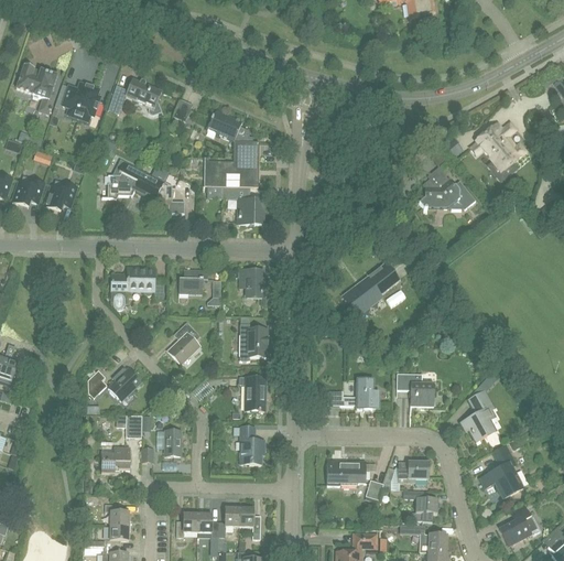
[(403,0),(407,3),(409,17),(415,15),(415,19),(426,17),(425,13),(435,12),(433,0),(403,0)]
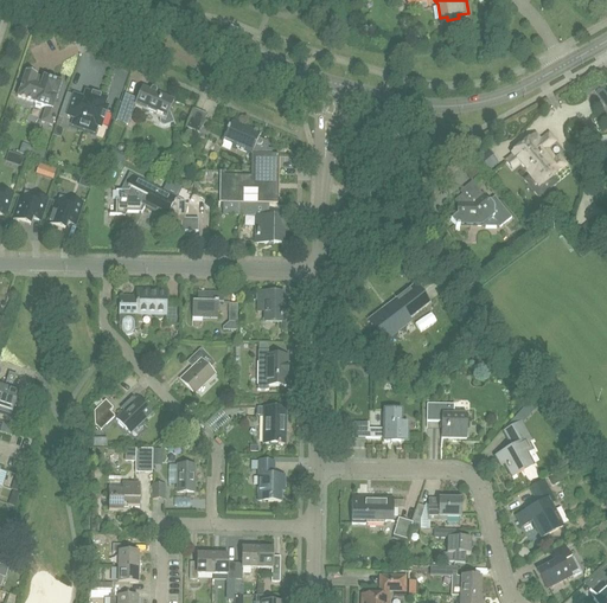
[(59,100),(56,98),(62,81),(26,69),(18,94),(36,100),(34,101),(36,102),(34,103),(40,106),(42,103),(57,109),(59,100)]
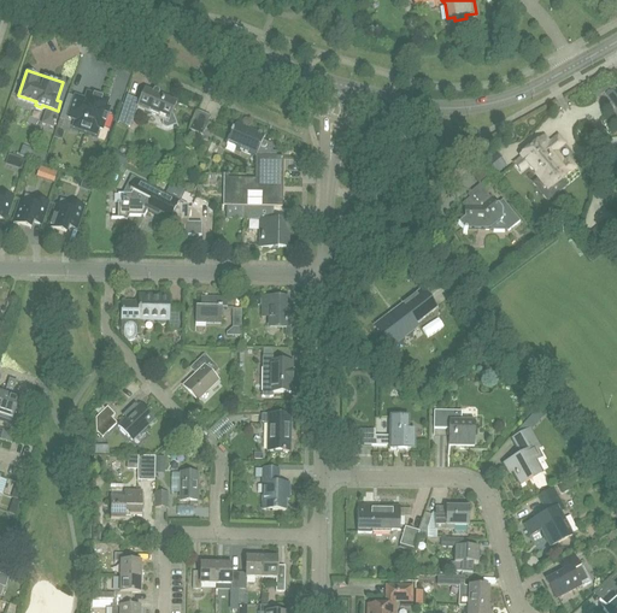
[(158,90),(158,89),(159,88),(159,87),(158,86),(157,84),(156,84),(154,84),(153,84),(152,86),(151,88),(145,84),(139,98),(137,104),(158,113),(158,116),(163,118),(163,119),(163,122),(164,123),(165,124),(168,124),(177,121),(171,108),(176,98),(158,90)]
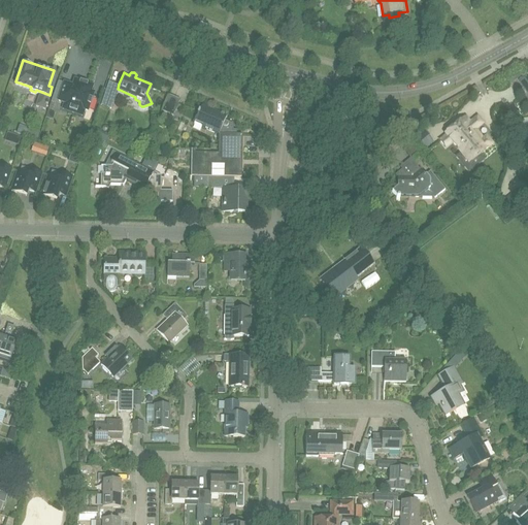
[(63,105),(83,112),(85,106),(88,107),(94,90),(91,89),(93,83),(75,77),(73,83),(64,80),(58,98),(65,100),(63,105)]
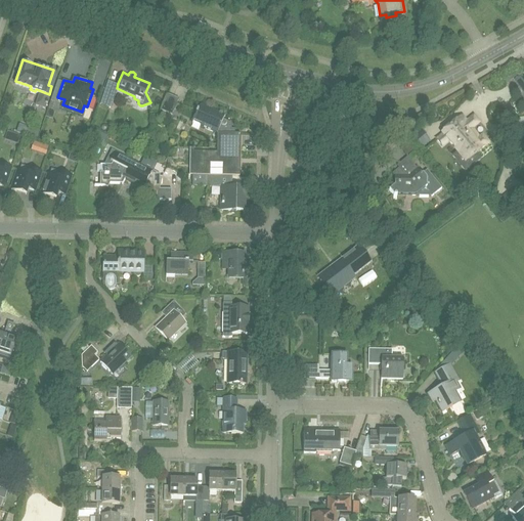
[(108,105),(117,88),(118,83),(107,79),(99,101),(108,105)]
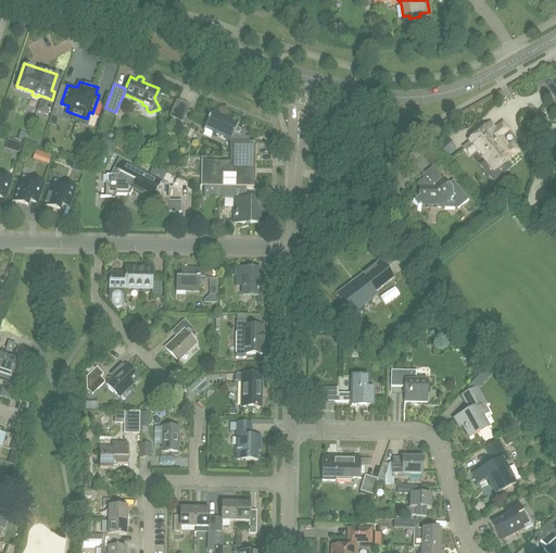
[(181,118),(189,101),(177,96),(169,113),(181,118)]
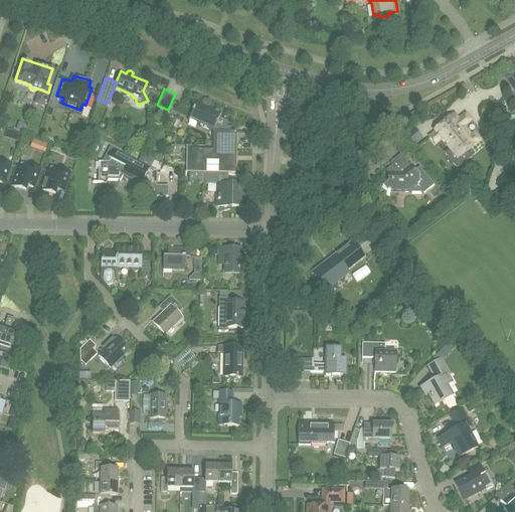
[(213,128),(218,114),(220,111),(196,100),(188,118),(213,128)]
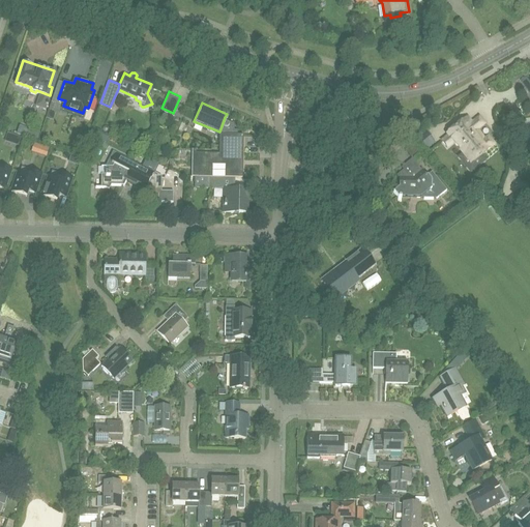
[(489,136),(486,138),(477,127),(480,125),(475,118),(472,121),(468,115),(447,132),(448,134),(442,139),(447,146),(454,140),(465,153),(466,153),(472,160),(494,143),(489,136)]
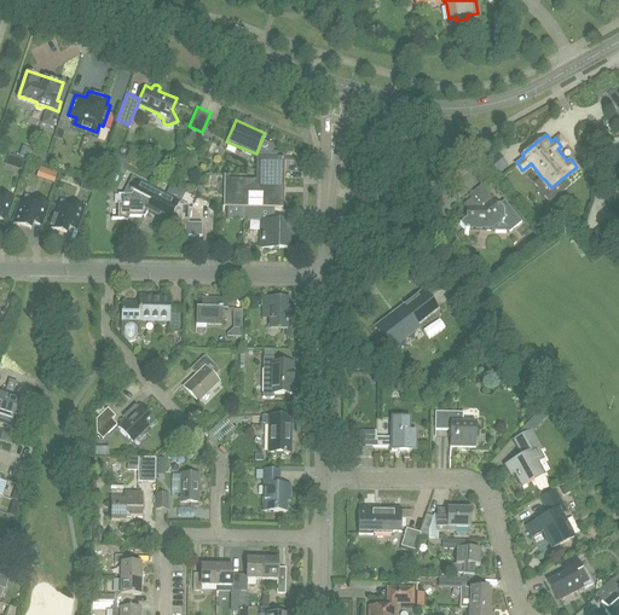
[(283,154),(272,154),(272,140),(262,137),(256,154),(255,175),(227,175),(227,189),(231,189),(231,203),(282,204),(283,154)]
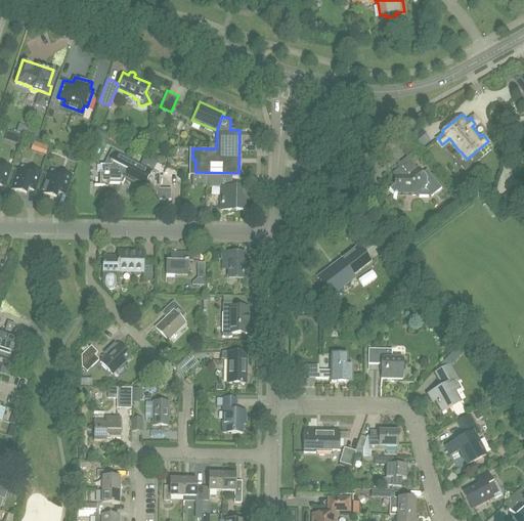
[(160,185),(160,171),(122,153),(125,146),(113,141),(110,146),(116,149),(111,159),(112,160),(111,162),(104,162),(104,171),(99,171),(99,183),(102,183),(107,185),(110,180),(122,181),(124,176),(135,182),(136,179),(157,189),(156,197),(171,198),(171,185),(160,185)]
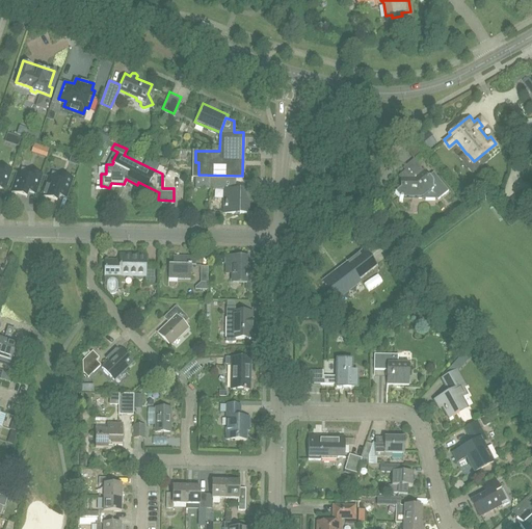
[(433,170),(429,174),(428,175),(416,160),(399,174),(405,182),(395,190),(400,196),(422,196),(439,196),(448,188),(433,170)]
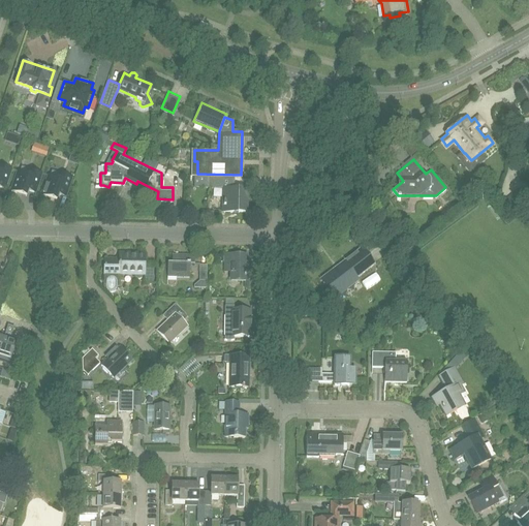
[(0,185),(5,187),(11,167),(0,163),(0,185)]
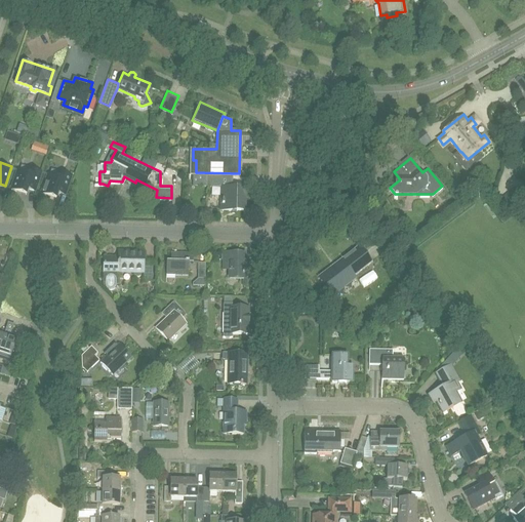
[(17,168),(11,188),(26,193),(28,187),(35,189),(41,170),(28,165),(27,171),(17,168)]
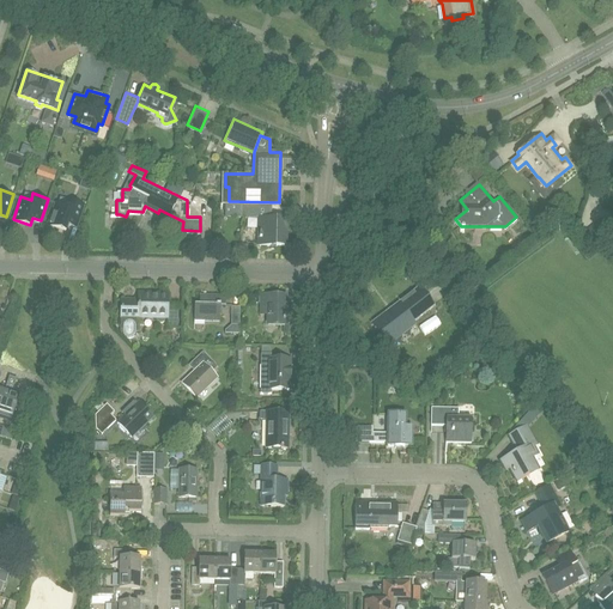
[(55,200),(48,223),(65,229),(67,221),(76,225),(84,202),(68,198),(66,203),(55,200)]
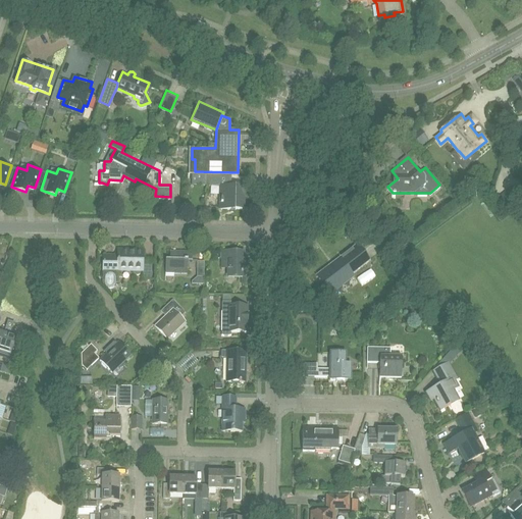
[(230,172),(206,172),(192,172),(192,183),(206,183),(221,184),(221,207),(244,208),(245,184),(230,184),(230,172)]
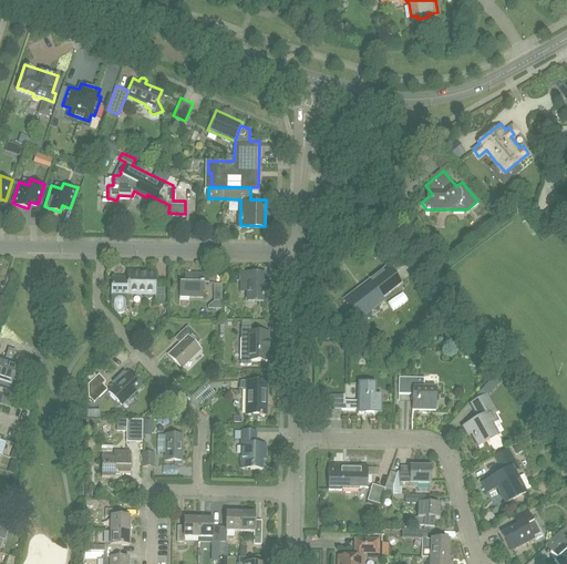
[(563,208),(553,197),(535,211),(545,223),(563,208)]
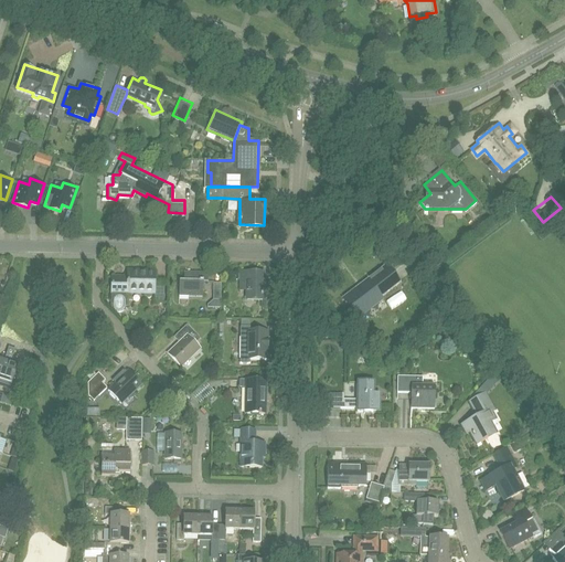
[(381,295),(400,281),(386,264),(343,296),(358,316),(382,297),(381,295)]
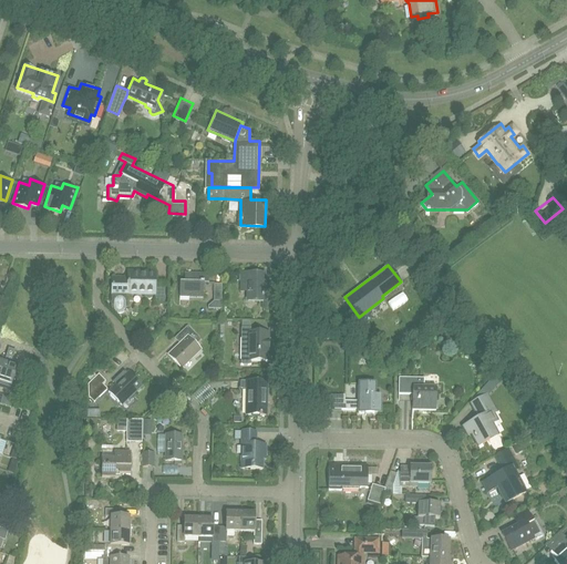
[(111,304),(112,306),(113,307),(114,308),(116,309),(117,310),(120,310),(122,309),(123,309),(124,308),(125,306),(126,305),(126,291),(144,291),(144,294),(146,295),(148,296),(151,295),(152,294),(152,291),(154,291),(154,301),(164,301),(164,284),(154,284),(154,269),(127,269),(127,275),(111,275),(111,304)]
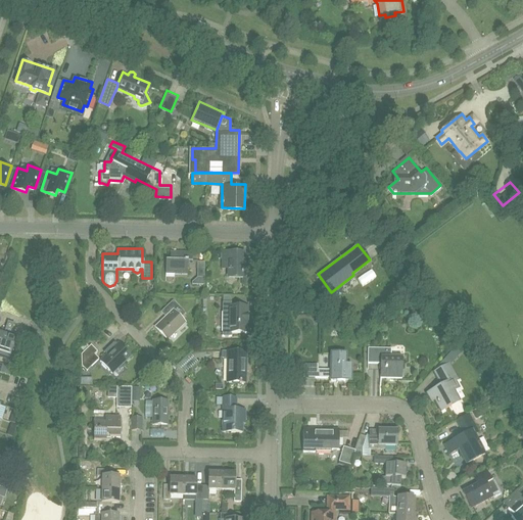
[(187,258),(192,260),(192,249),(170,249),(170,257),(164,257),(164,271),(187,272),(187,258)]
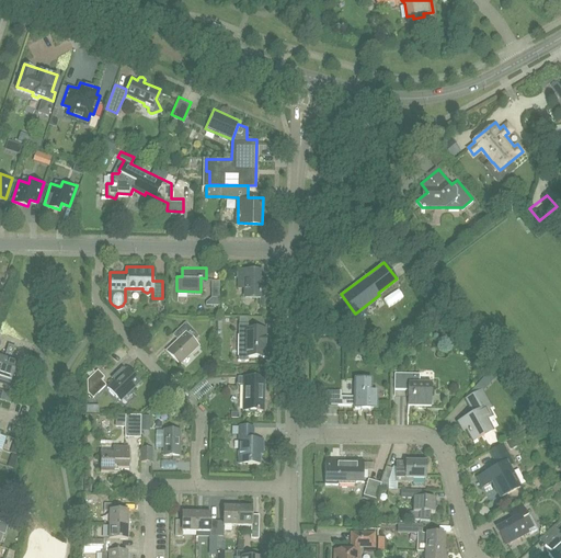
[(237,268),(237,281),(244,281),(244,295),(259,295),(259,302),(266,302),(266,282),(260,282),(260,269),(237,268)]
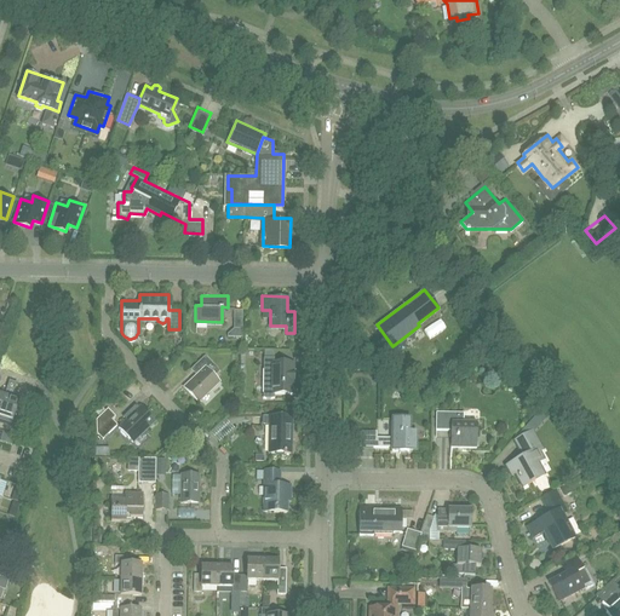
[(218,379),(217,378),(213,374),(219,367),(205,352),(191,366),(197,370),(184,385),(197,398),(218,379)]
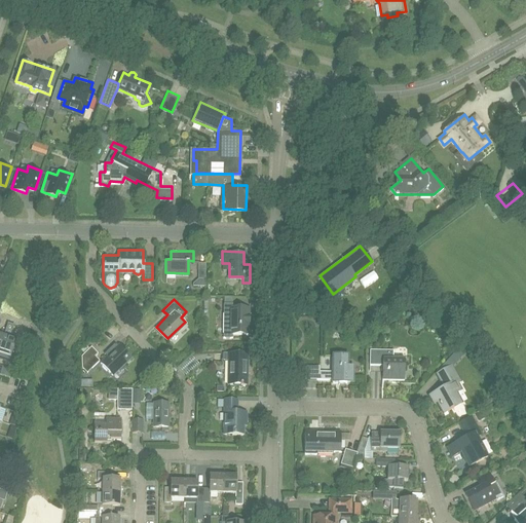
[(230,322),(230,331),(247,332),(248,312),(242,312),(243,306),(229,305),(228,322),(230,322)]
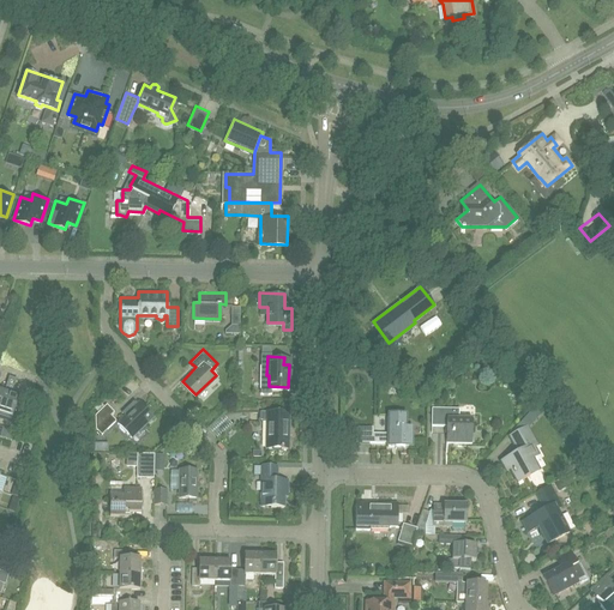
[(8,374),(4,388),(0,398),(0,409),(12,414),(16,404),(20,405),(24,394),(19,393),(20,390),(12,387),(16,375),(8,374)]
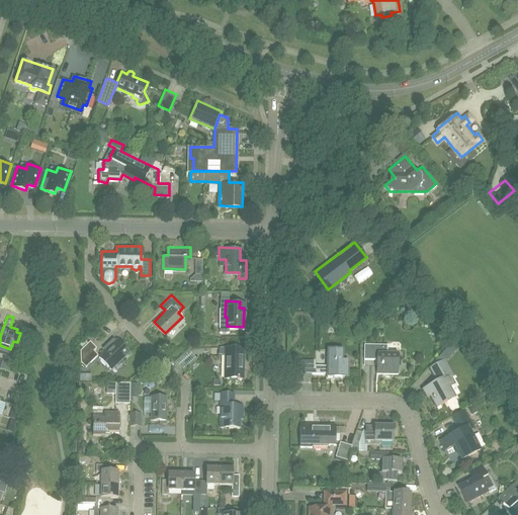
[(99,355),(110,367),(128,350),(116,338),(99,355)]
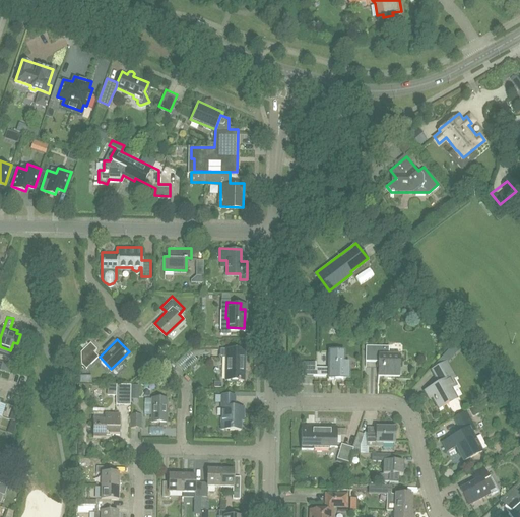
[(81,362),(92,350),(95,347),(89,341),(80,350),(81,362)]
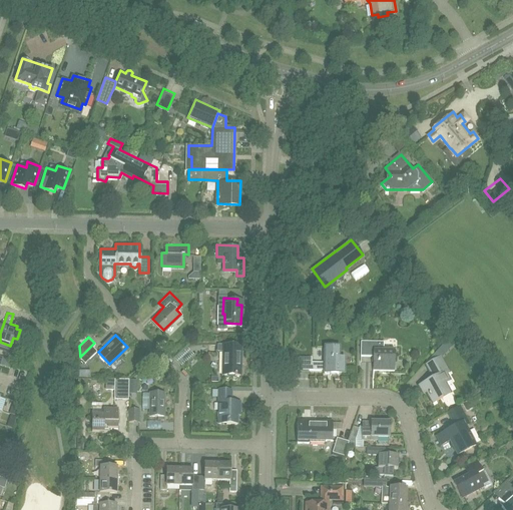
[(394,370),(395,349),(383,348),(384,340),(361,340),(361,354),(374,355),(373,369),(394,370)]
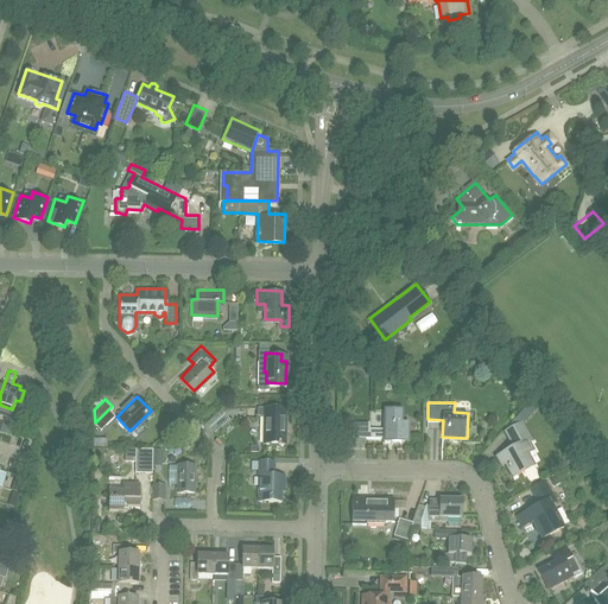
[(285,405),(257,405),(257,415),(264,415),(264,440),(285,440),(285,405)]
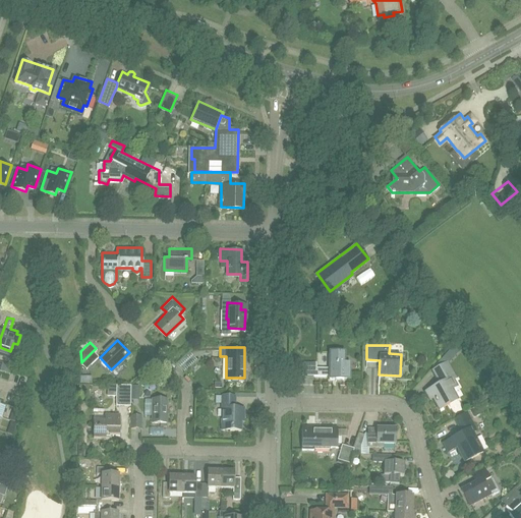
[(350,375),(350,371),(350,361),(344,361),(345,350),(331,350),(331,366),(314,366),(314,361),(303,361),(303,373),(330,375),(330,378),(344,378),(344,375),(350,375)]
